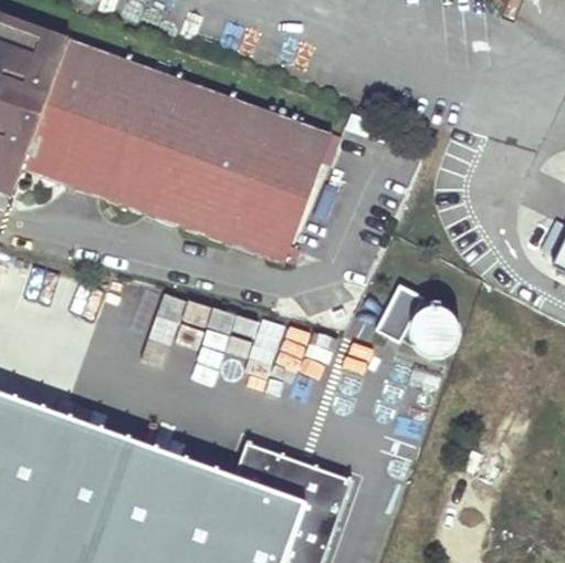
[(0,193),(11,197),(21,170),(283,266),(331,134),(0,13),(0,193)]
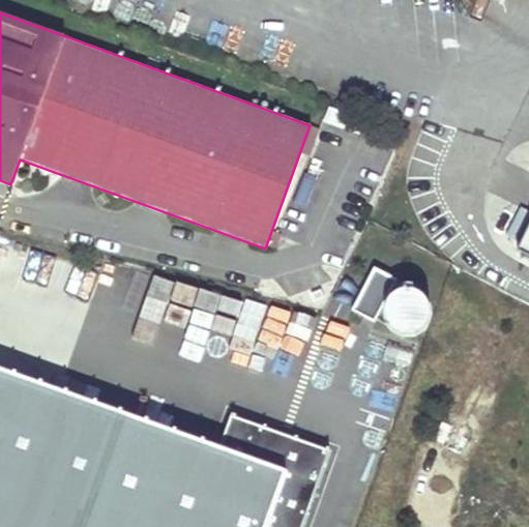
[(521,242),(528,222),(528,199),(508,192),(492,232),(521,242)]
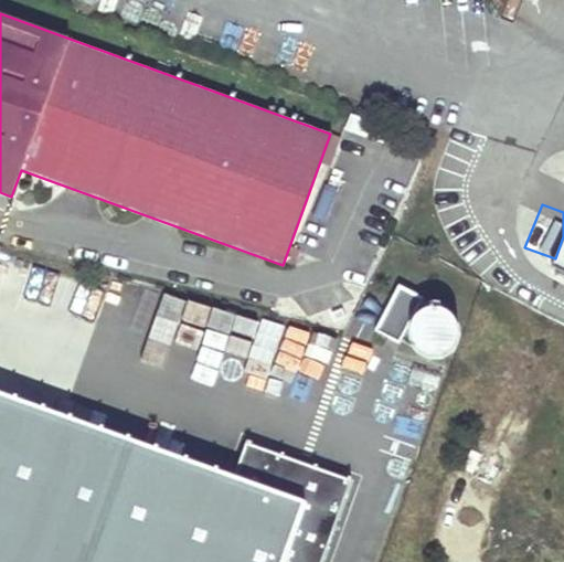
[(443,358),(463,313),(396,283),(376,328),(443,358)]
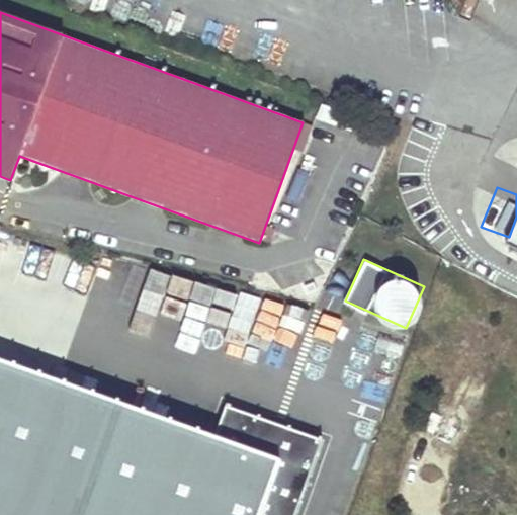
[(277,322),(283,297),(143,264),(132,312),(158,318),(184,324),(182,335),(247,350),(254,317),(277,322)]
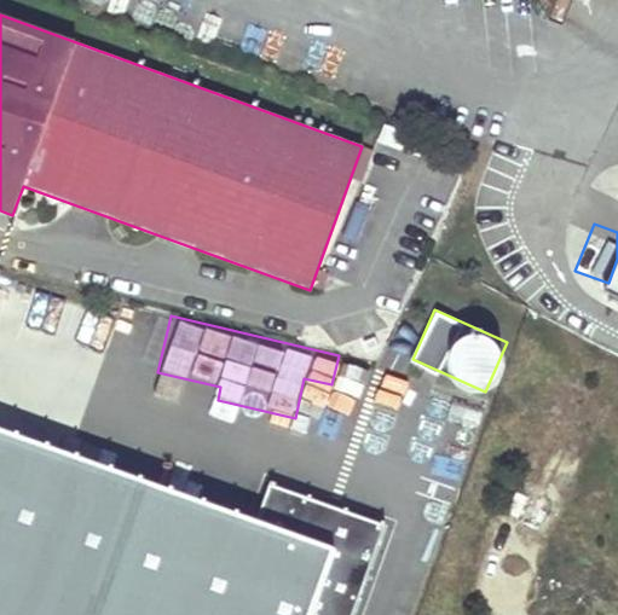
[(256,518),(0,427),(0,614),(351,614),(385,522),(338,505),(270,481),(256,518)]
